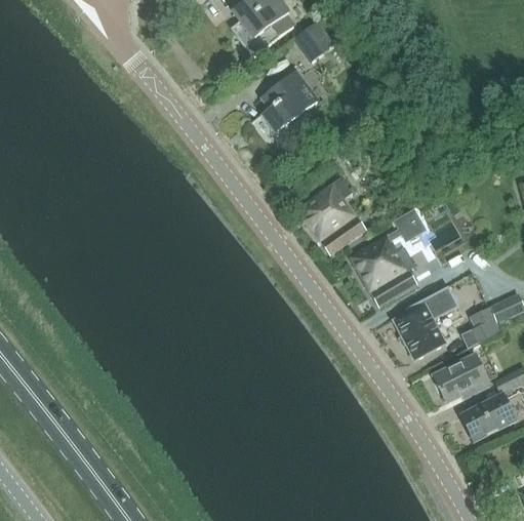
[(251,56),(292,26),(283,14),(287,11),(278,0),(241,0),(232,8),(245,26),(235,35),(251,56)]
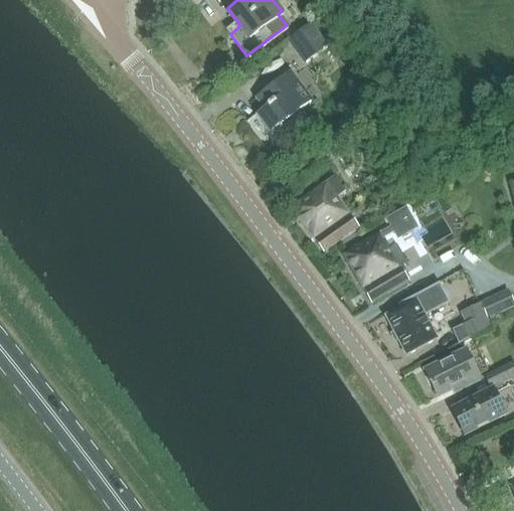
[(284,41),(301,64),(325,45),(308,22),(284,41)]
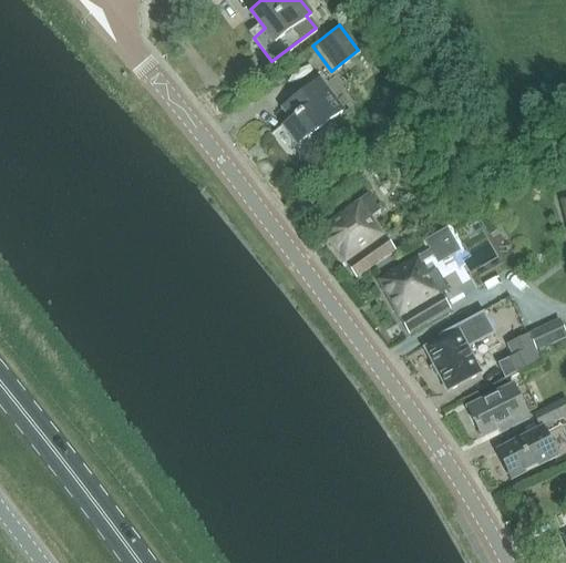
[(295,164),(337,131),(329,121),(342,111),(318,79),(283,105),(291,116),(270,132),(295,164)]
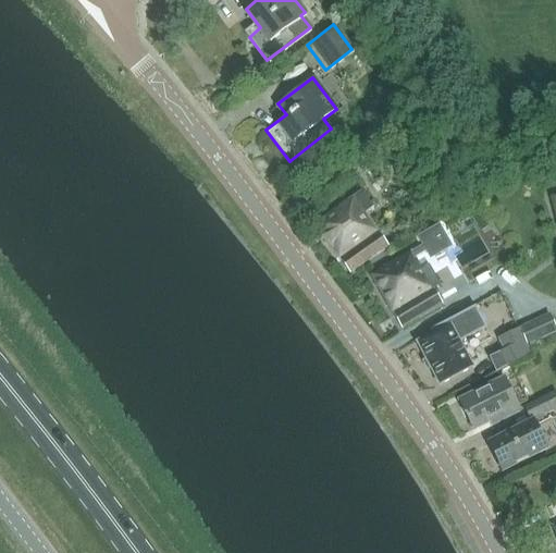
[(348,270),(386,242),(362,209),(371,204),(359,188),(313,222),(348,270)]
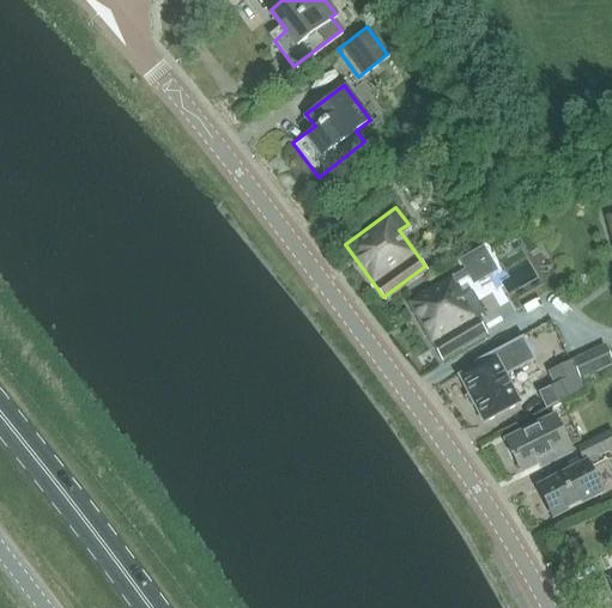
[(450,274),(407,301),(441,357),(486,330),(477,314),(484,310),(471,287),(462,293),(450,274)]
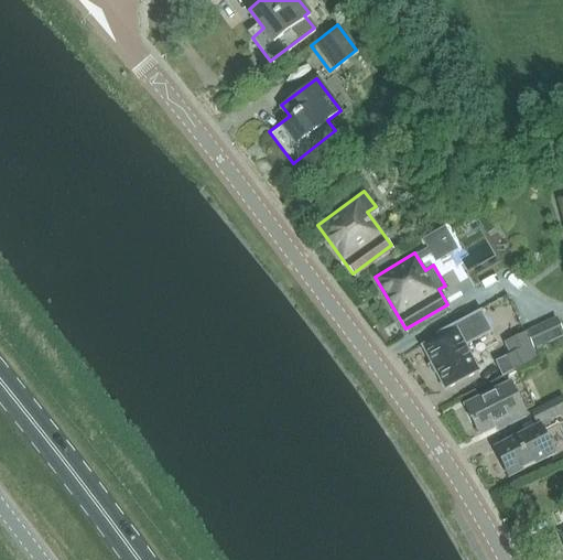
[(444,387),(476,370),(463,345),(491,330),(480,308),(434,332),(439,340),(424,347),(444,387)]
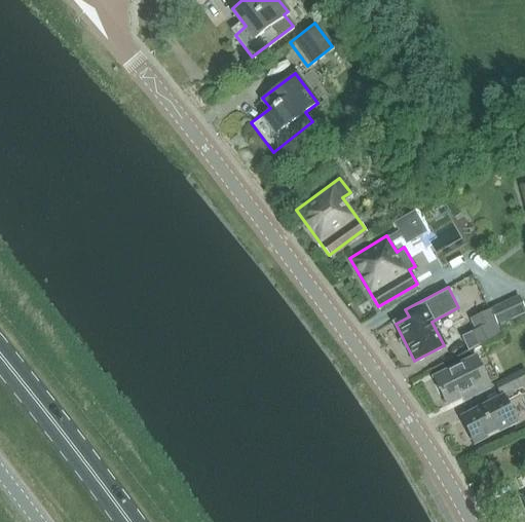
[(498,323),(524,311),(517,295),(490,306),(498,323)]
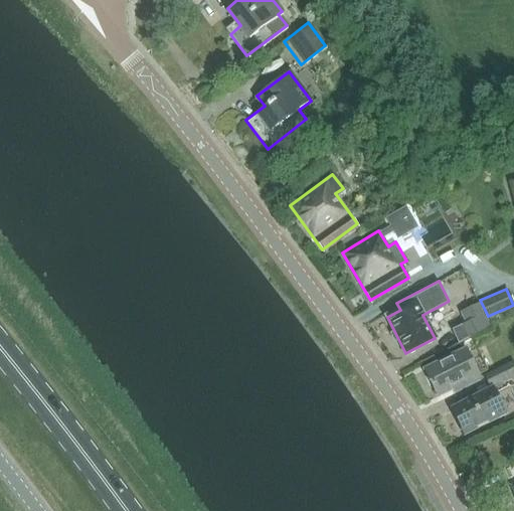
[(462,338),(490,325),(478,300),(462,308),(463,309),(460,310),(465,321),(456,326),(462,338)]
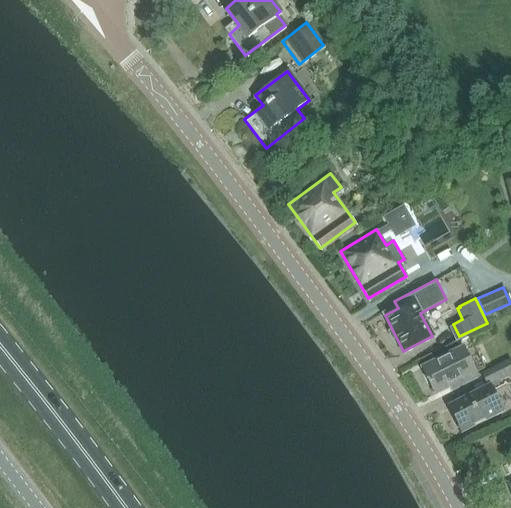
[(458,382),(477,372),(478,372),(465,344),(422,365),(434,389),(456,378),(458,382)]
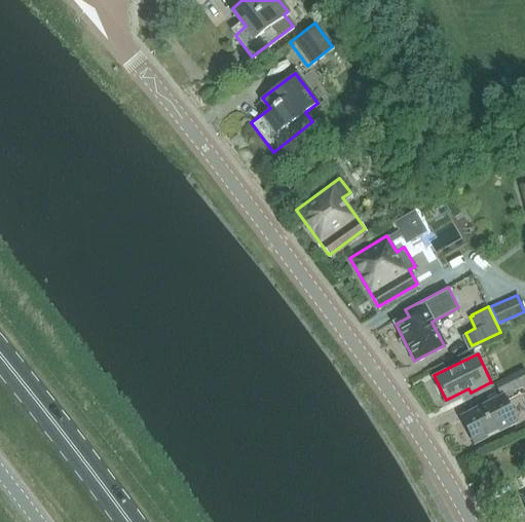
[(497,395),(502,393),(503,394),(524,382),(524,372),(523,368),(492,382),(497,395)]
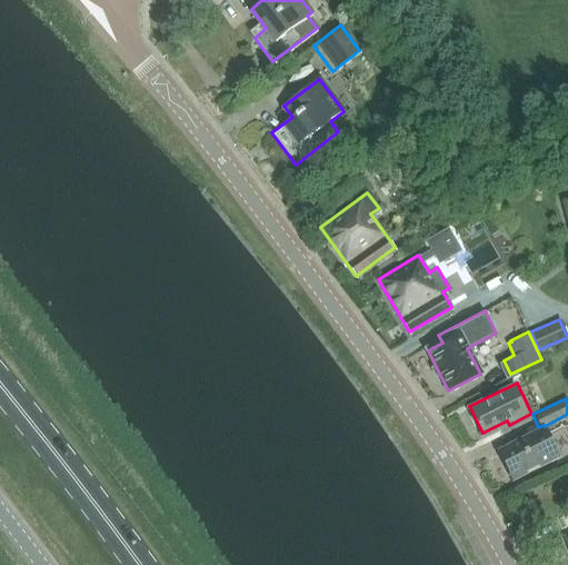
[(544,425),(538,427),(538,428),(499,446),(512,474),(556,454),(557,457),(567,452),(567,437),(561,423),(546,429),(545,426),(544,425)]
